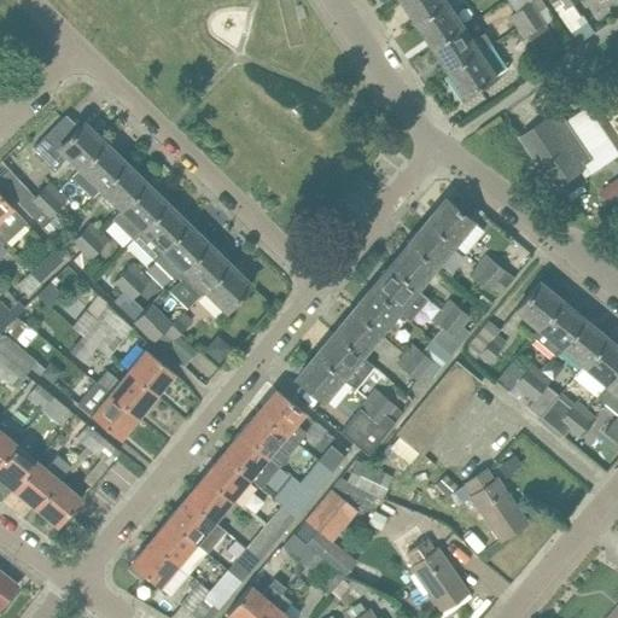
[(449,4),(445,0),(404,0),(420,23),(449,4)]
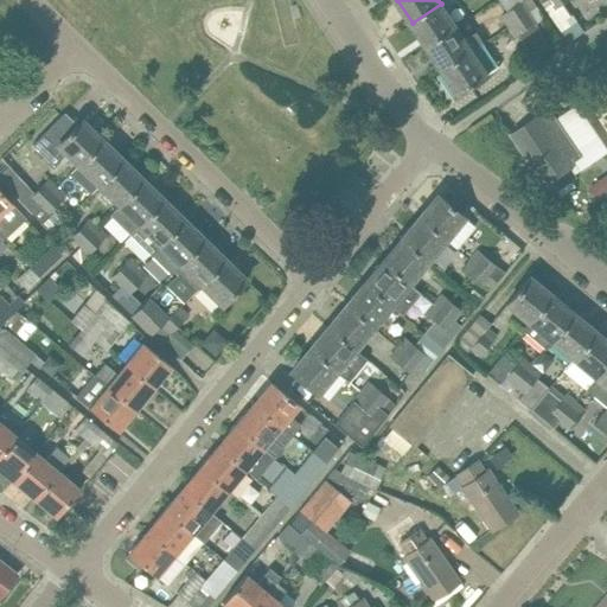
[(510,25),(530,11),(523,0),(503,14),(510,25)]
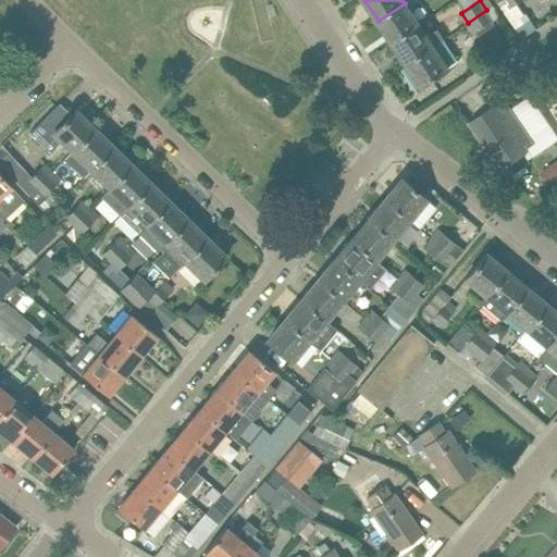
[(419,25),(405,3),(379,21),(393,42),(419,25)]
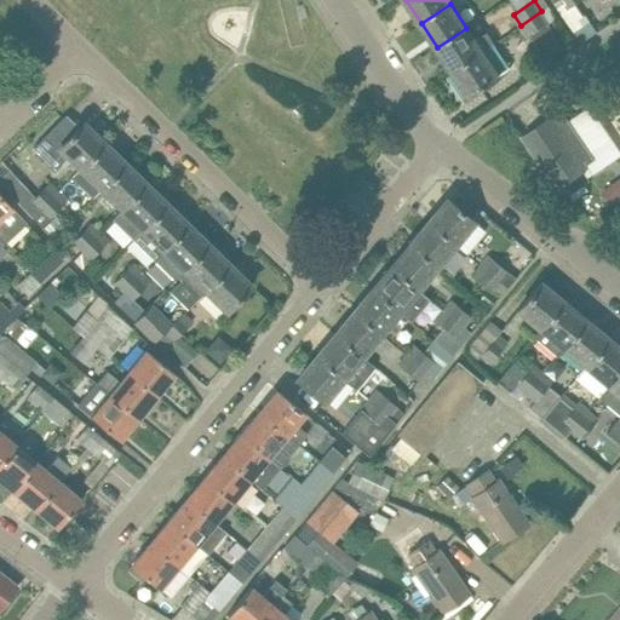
[(527,36),(528,35),(544,59),(564,47),(541,11),(521,26),(527,36)]
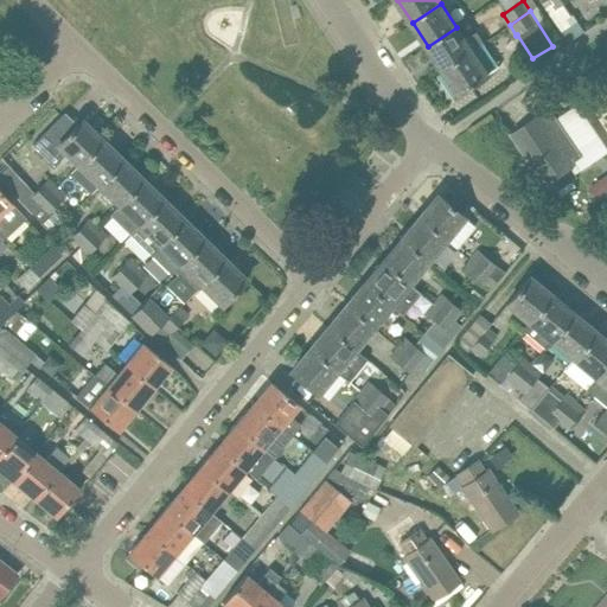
[(465,39),(457,27),(428,46),(443,70),(484,43),(477,31),(465,39)]
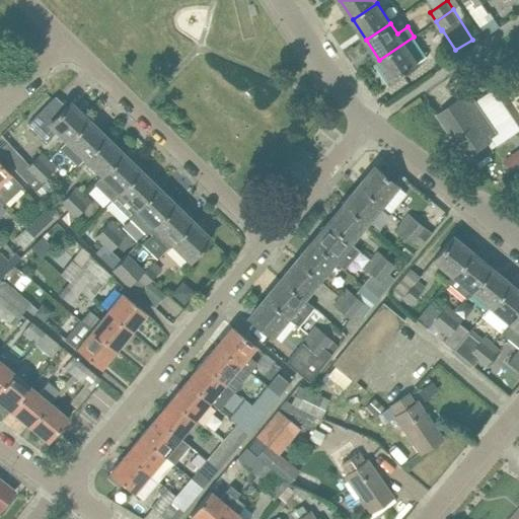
[(418,64),(428,57),(414,36),(379,60),(393,80),(418,64)]
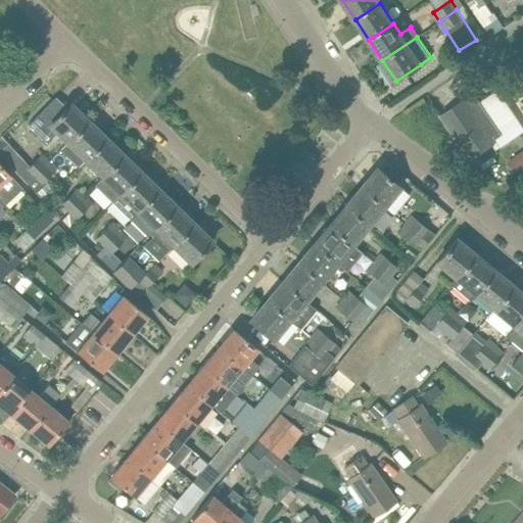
[(507,98),(495,104),(507,125),(518,117),(507,98)]
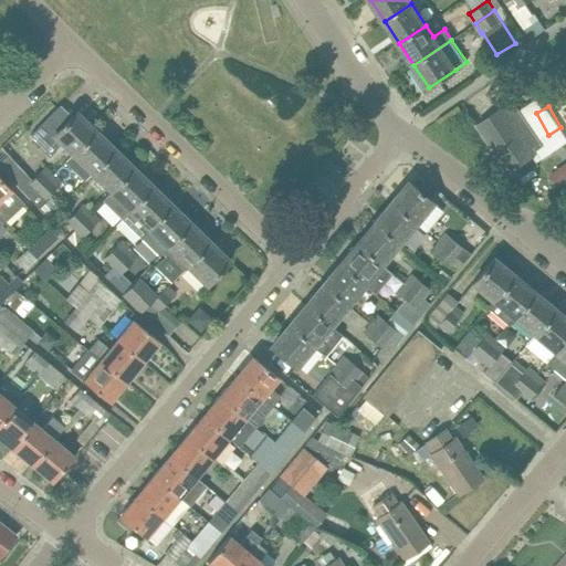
[(534,155),(502,108),(478,124),(510,171),(512,169),(517,178),(538,164),(534,155)]
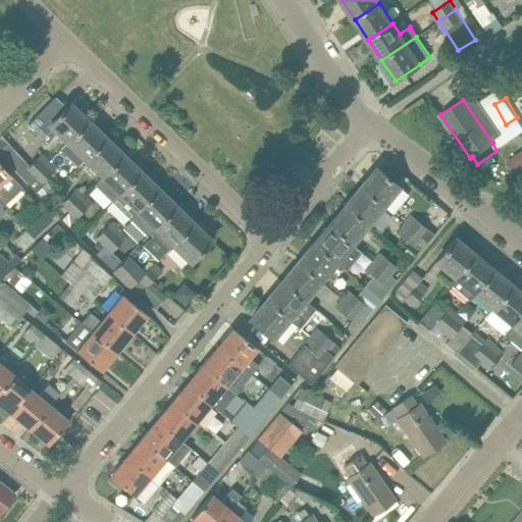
[(70,103),(51,122),(40,112),(28,124),(43,139),(46,143),(57,132),(67,142),(88,120),(70,103)]
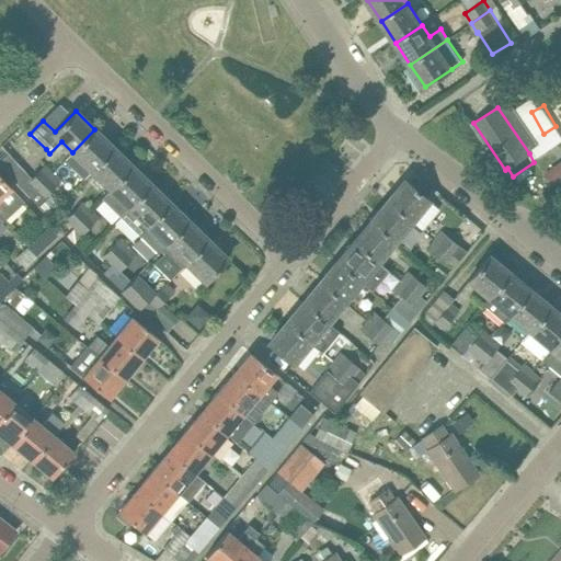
[(94,129),(72,152),(64,160),(83,180),(92,171),(113,148),(94,129)]
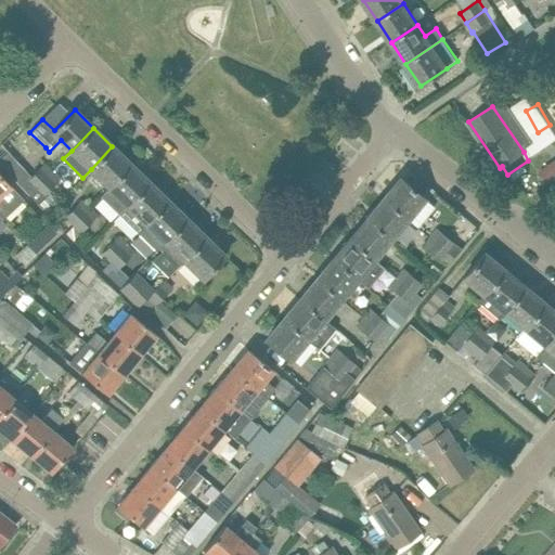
[(110,186),(131,165),(112,146),(91,169),(110,186)]
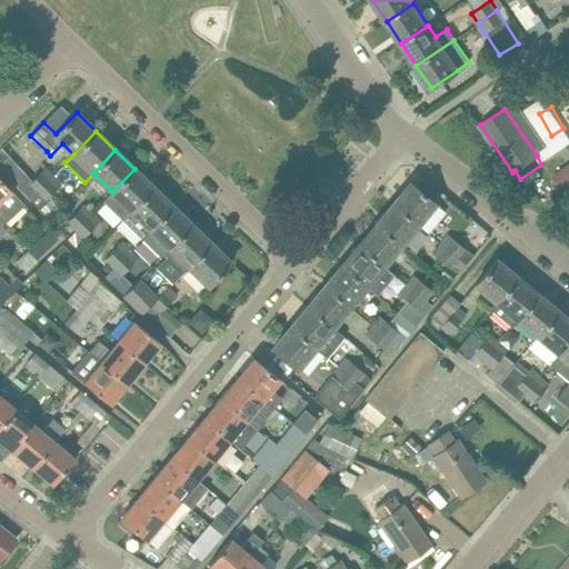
[(30,200),(53,175),(46,167),(22,191),(30,200)]
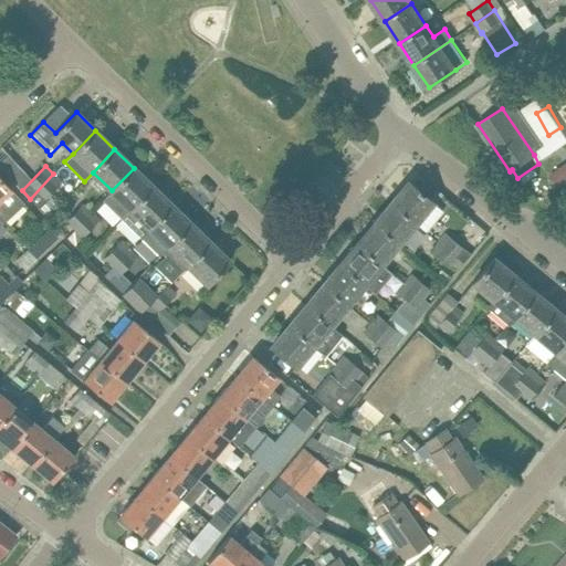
[(122,218),(130,209),(153,186),(134,168),(112,190),(102,200),(122,218)]
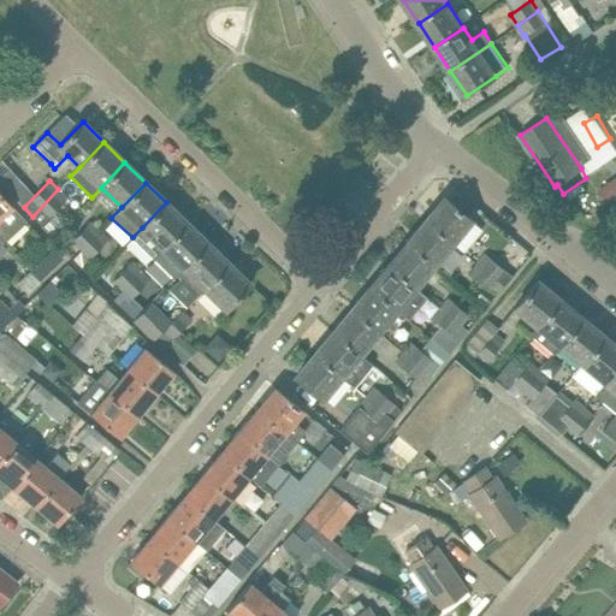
[(33,217),(41,226),(67,197),(58,189),(33,217)]
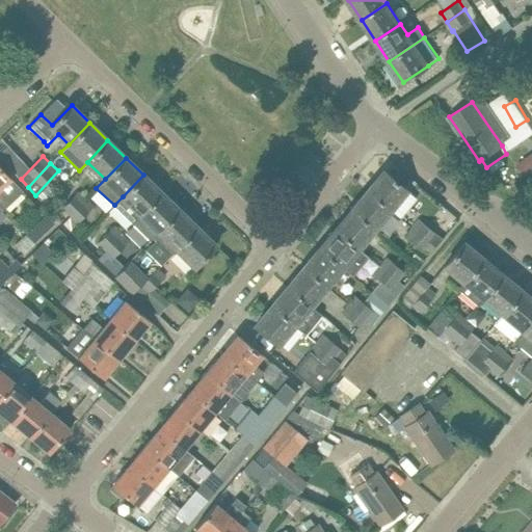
[(5,173),(0,166),(0,205),(3,209),(23,191),(5,173)]
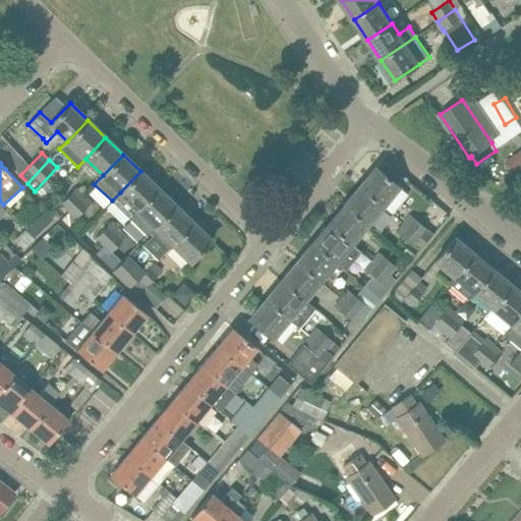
[(359,187),(382,206),(398,186),(375,167),(359,187)]
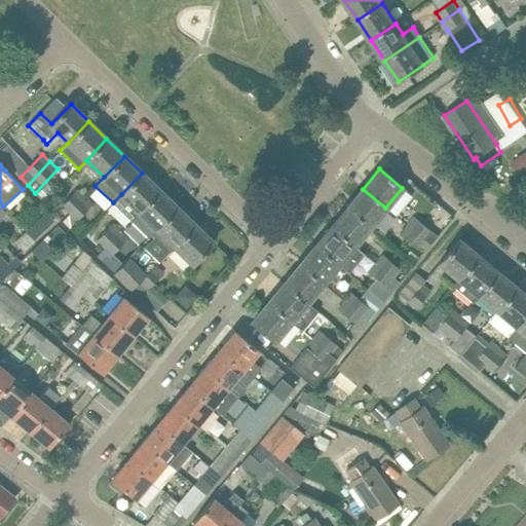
[(142,173),(121,194),(113,202),(130,220),(139,212),(159,190),(142,173)]
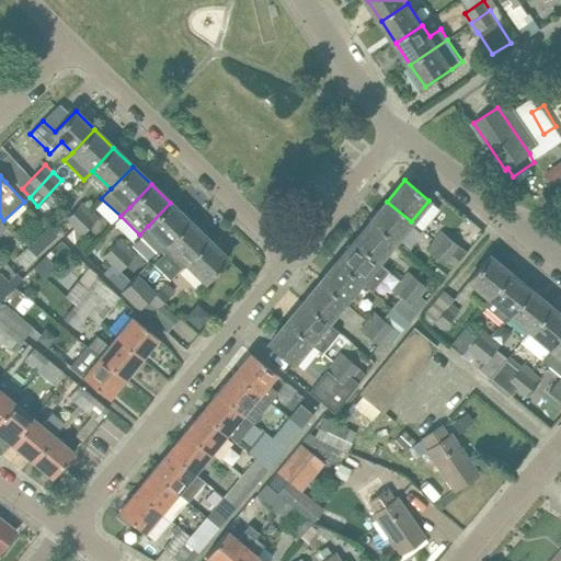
[(83,202),(59,225),(69,233),(73,229),(72,228),(91,209),(83,202)]
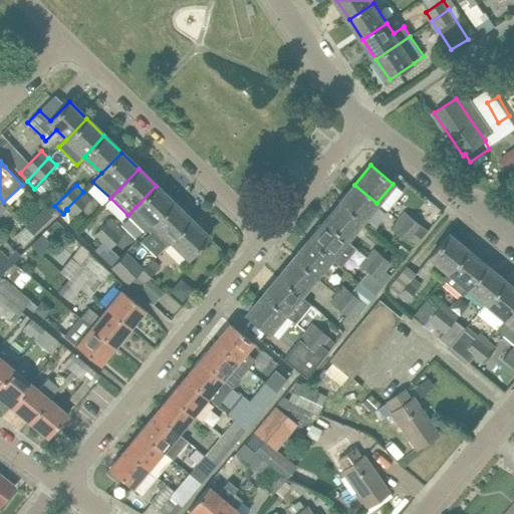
[(376,203),(354,185),(338,203),(361,221),(376,203)]
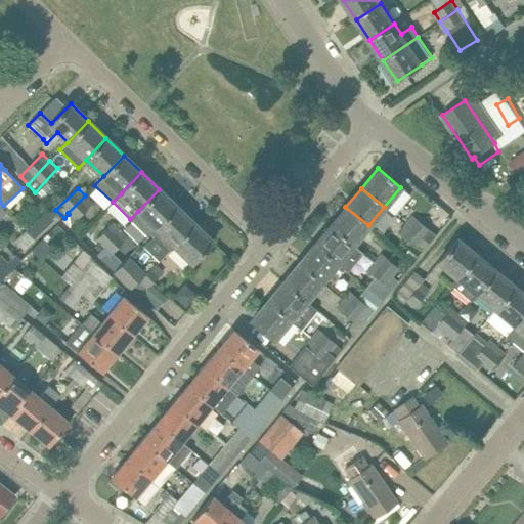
[(156,227),(176,207),(159,189),(138,211),(156,227)]
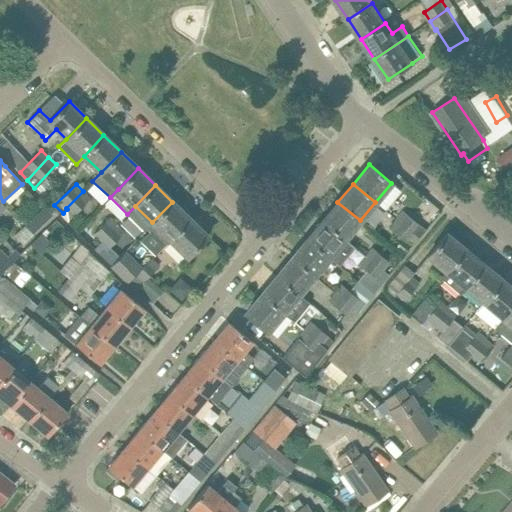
[(74,215),(91,199),(83,191),(66,208),(67,209),(74,215)]
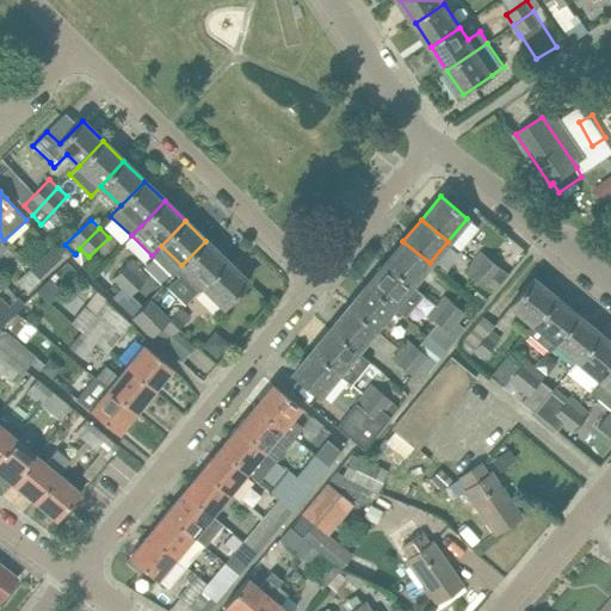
[(203,285),(227,261),(205,241),(181,265),(203,285)]
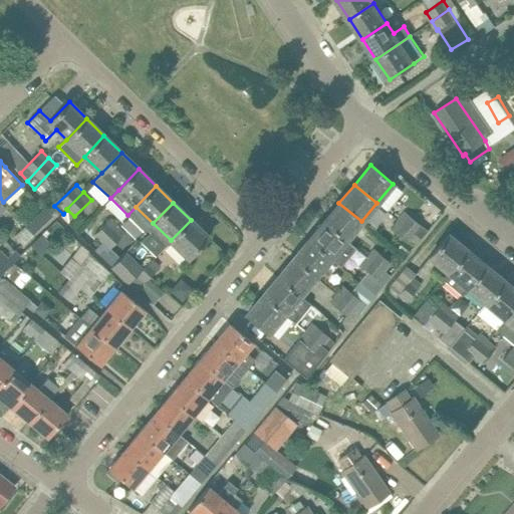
[(345,240),(361,221),(338,203),(323,221),(345,240)]
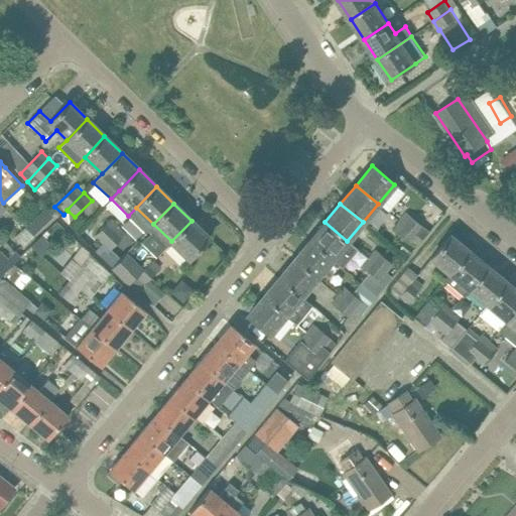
[(25,227),(33,236),(52,217),(45,208),(25,227)]
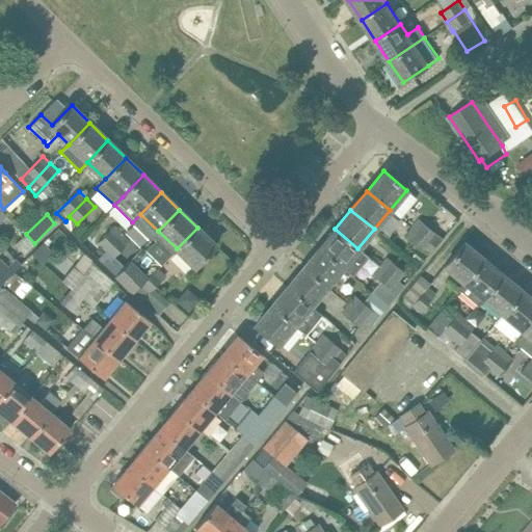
[(430,243),(437,234),(418,218),(410,228),(430,243)]
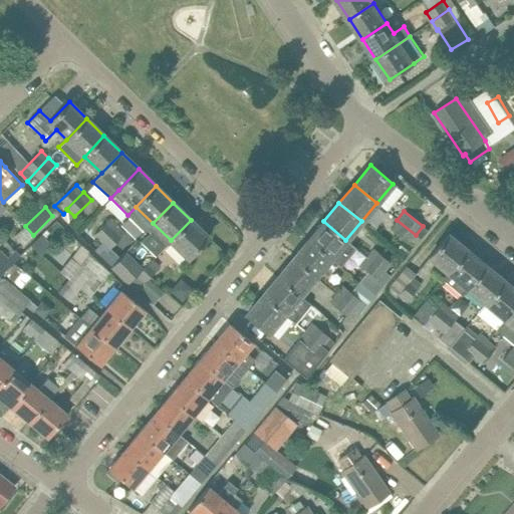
[(101,242),(117,225),(110,218),(93,235),(101,242)]
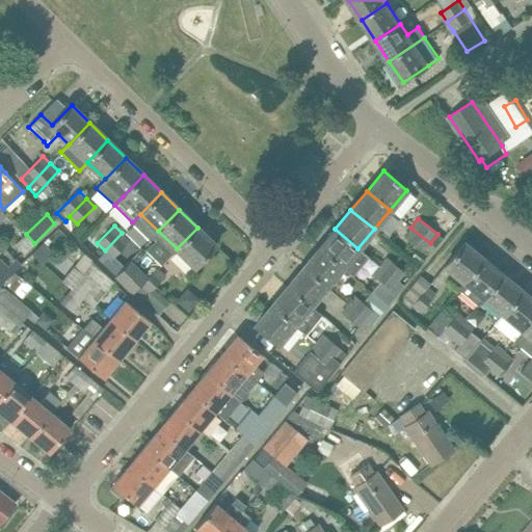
[(194,266),(215,245),(197,228),(177,248),(194,266)]
